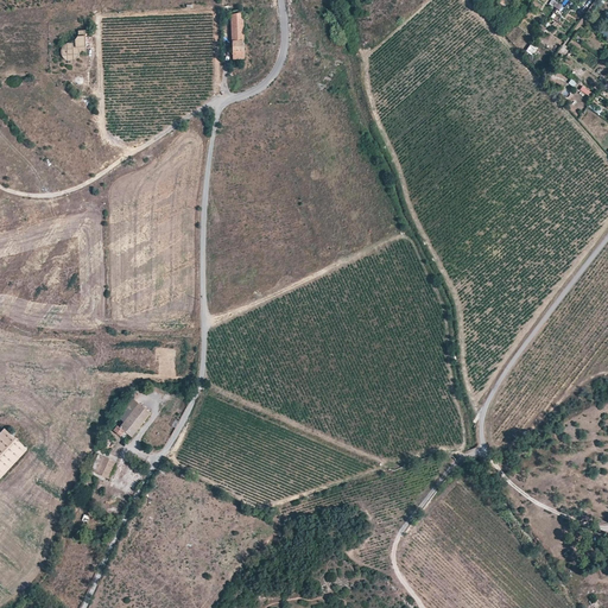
[(242,12),(232,14),(233,58),(245,58),(242,12)]
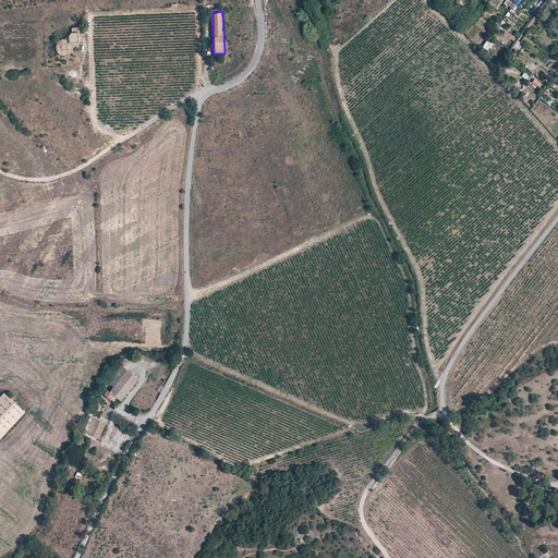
[(69,56),(70,55),(72,52),(72,51),(73,49),(73,48),(80,48),(79,32),(79,28),(72,28),(70,36),(70,37),(70,40),(69,39),(67,38),(64,38),(62,39),(61,39),(59,41),(58,43),(58,44),(57,45),(57,47),(57,49),(57,51),(58,52),(59,53),(61,56),(63,56),(65,56),(69,56)]
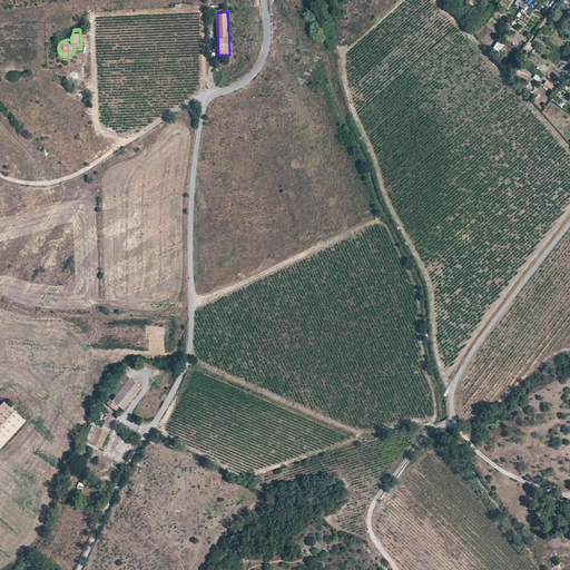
[(542,74),(538,71),(536,75),(533,77),(538,80),(540,77),(542,79),(544,76),(542,74)]
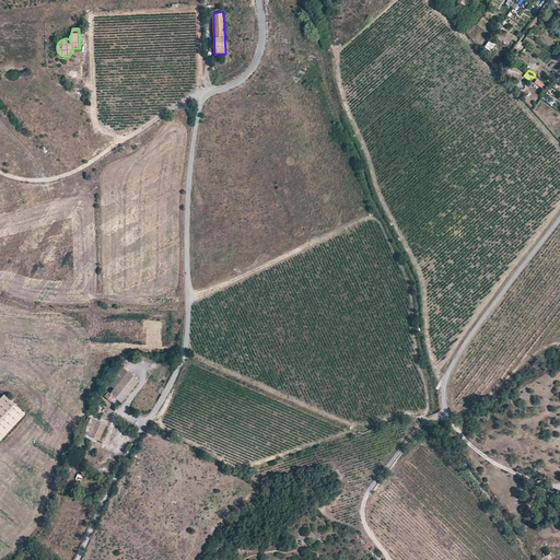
[(536,79),(534,83),(543,89),(545,84),(536,79)]
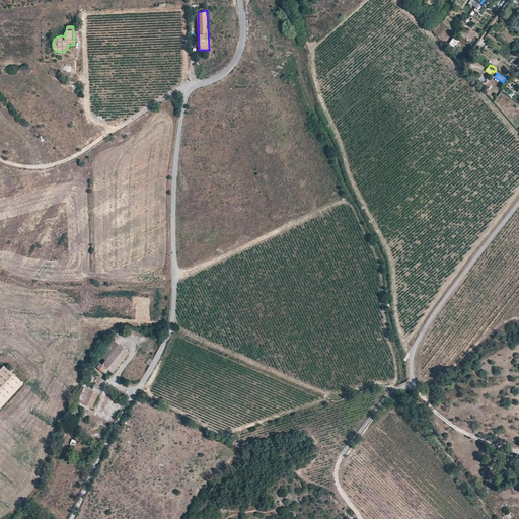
[(106,360),(119,345),(110,338),(102,349),(103,350),(105,351),(101,356),(106,360)]
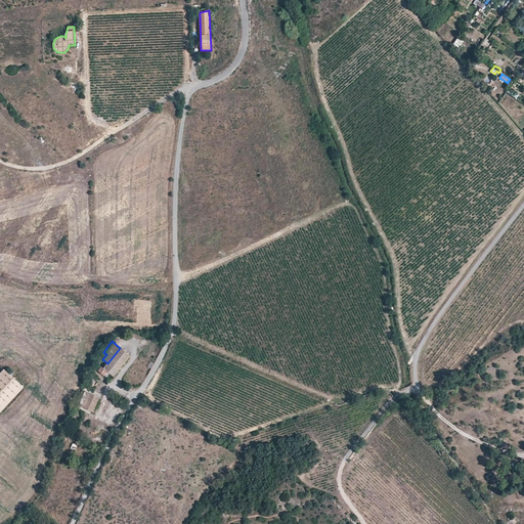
[(111,375),(114,377),(130,356),(120,348),(107,363),(103,368),(101,367),(98,372),(104,376),(107,372),(111,375)]
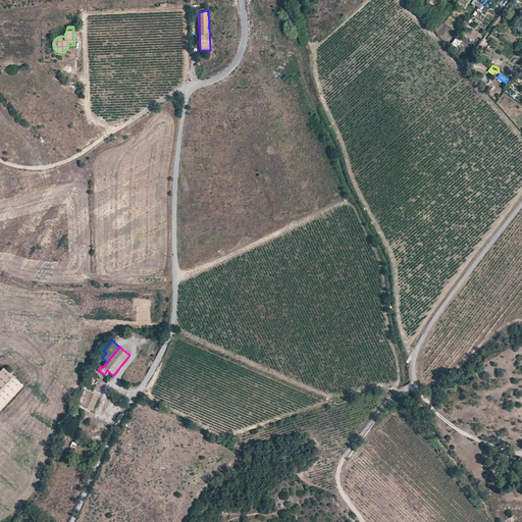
[(0,411),(23,386),(4,368),(0,372),(0,411)]
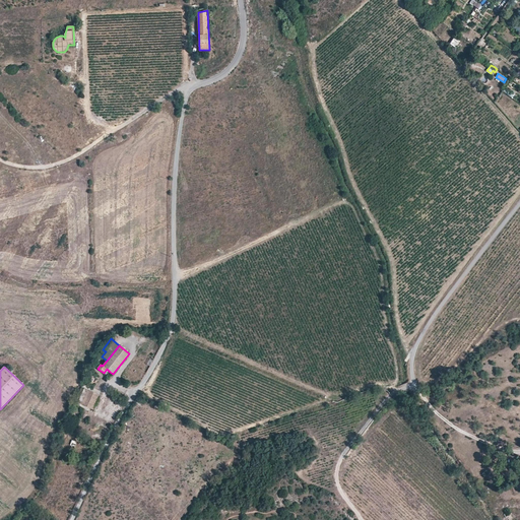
[(81,404),(88,390),(84,388),(77,402),(81,404)]
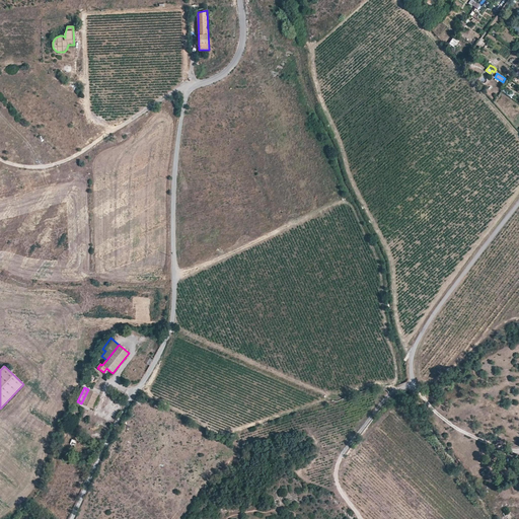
[(91,409),(98,395),(88,389),(81,403),(91,409)]
